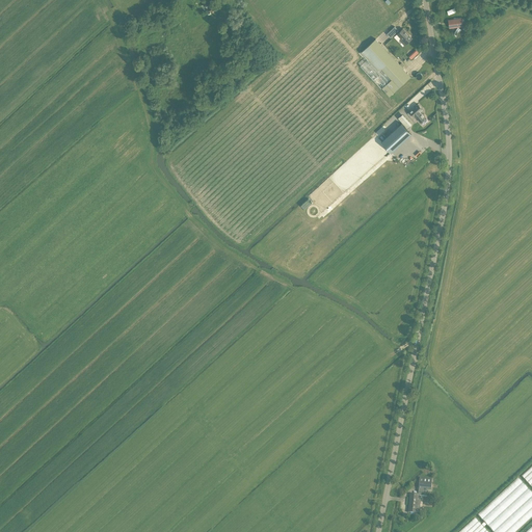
[(206,6),(211,12),(217,7),(214,4),(210,7),(206,2),(203,4),(205,7),(206,6)]
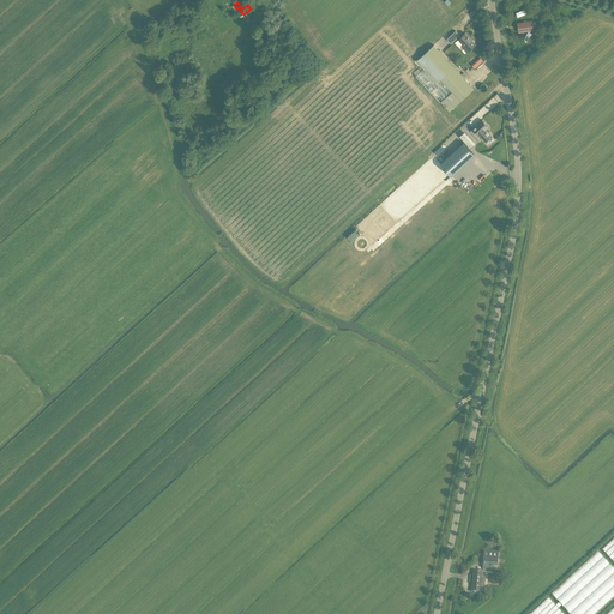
[(521,23),(522,29),(522,31),(534,30),(533,22),(521,23)]
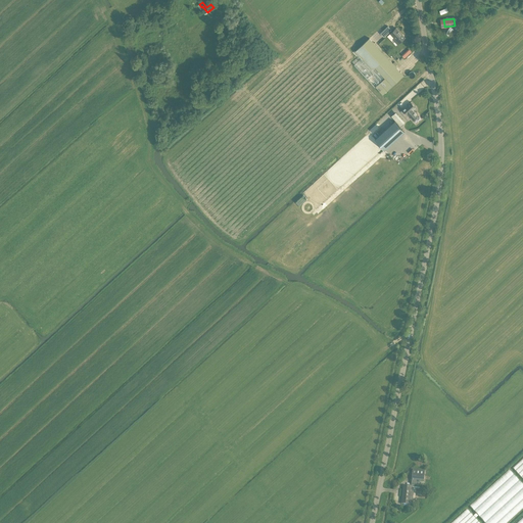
[(384,37),(391,30),(388,26),(381,33),(384,37)]
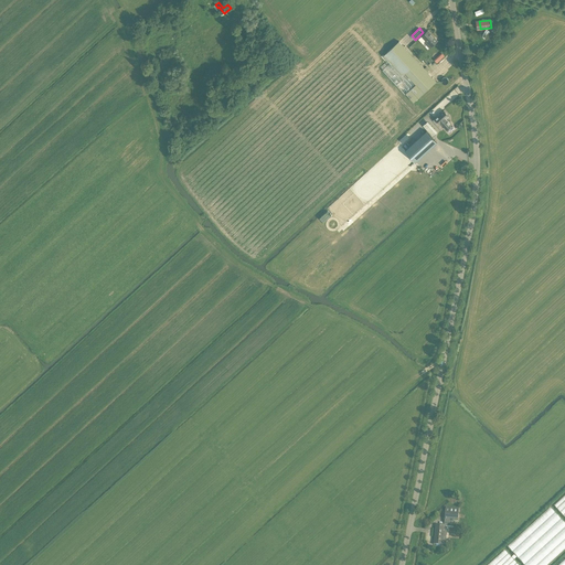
[(429,48),(437,41),(427,31),(422,36),(426,41),(425,42),(429,48)]
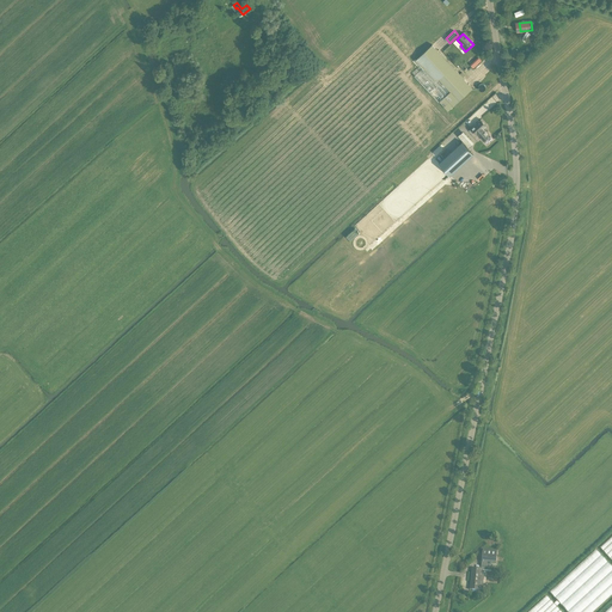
[(432,44),(416,60),(423,68),(416,74),(448,110),(473,87),(464,77),(465,75),(463,72),(460,74),(432,44)]
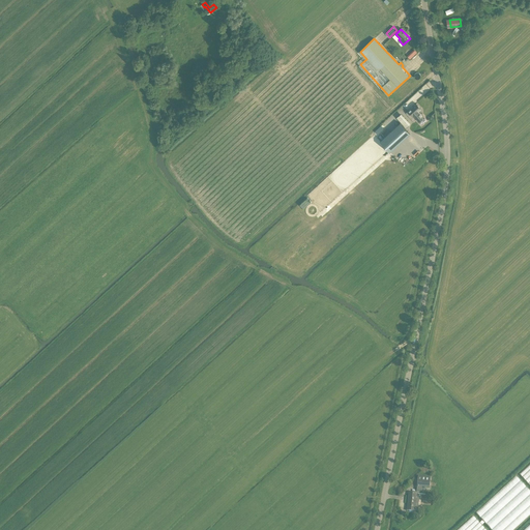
[(423,117),(417,111),(420,108),(416,104),(407,113),(409,115),(411,114),(413,115),(418,121),(423,117)]
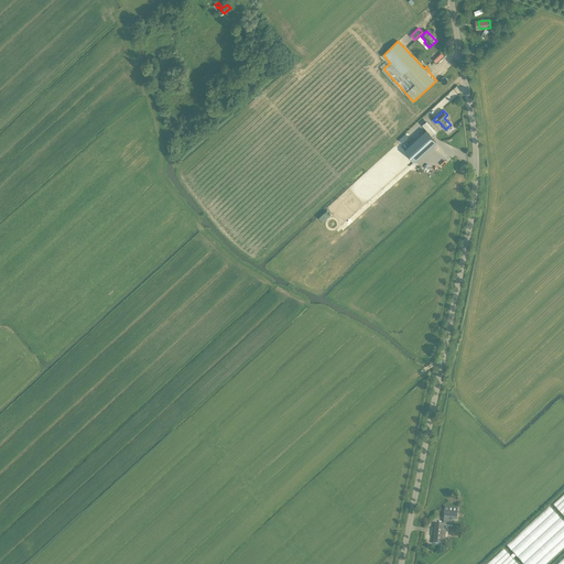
[(436,132),(426,121),(423,125),(432,136),(436,132)]
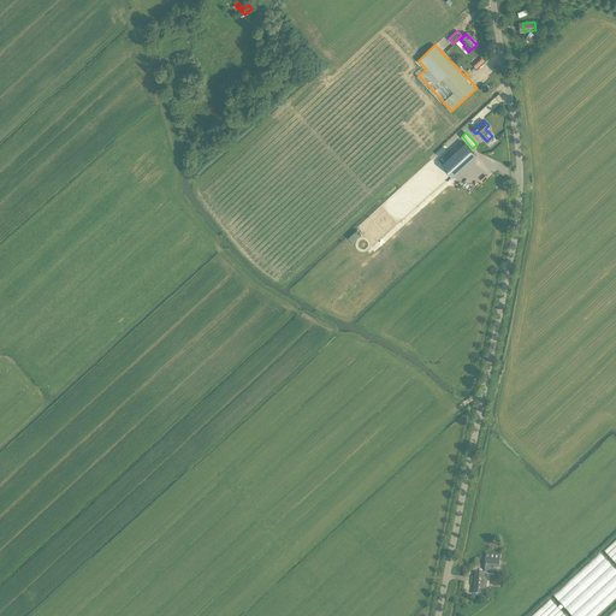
[(466,142),(442,164),(454,177),(477,155),(466,142)]
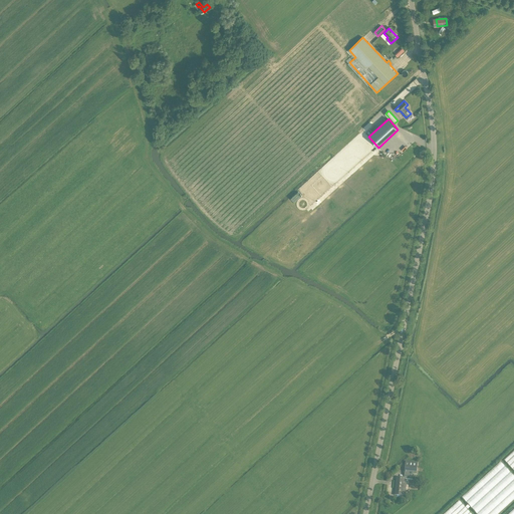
[(366,131),(372,124),(370,121),(363,127),(366,131)]
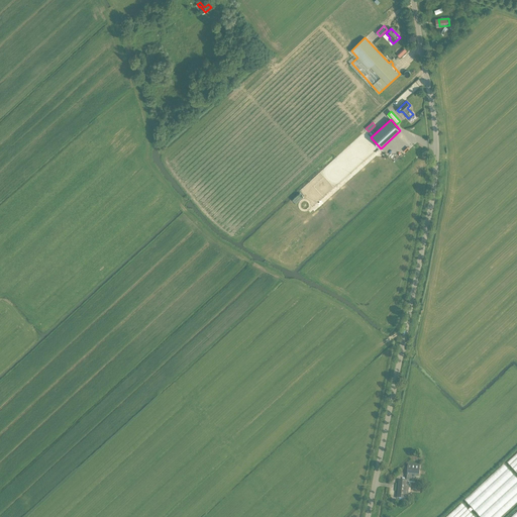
[(480,516),(500,516),(516,502),(516,479),(504,464),(464,500),(480,516)]
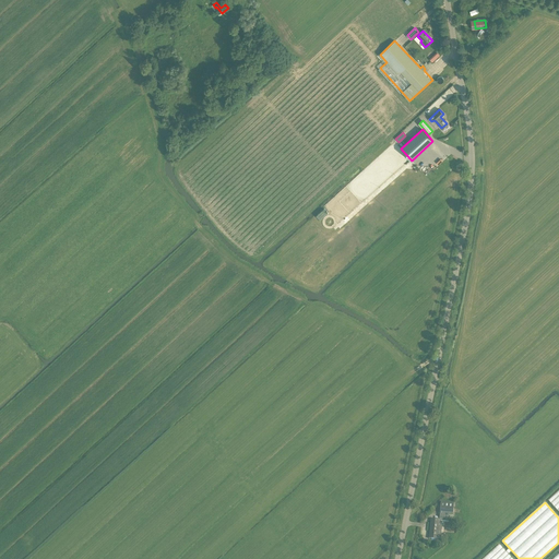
[(439,521),(449,522),(449,516),(453,516),(454,503),(441,503),(440,518),(439,521)]
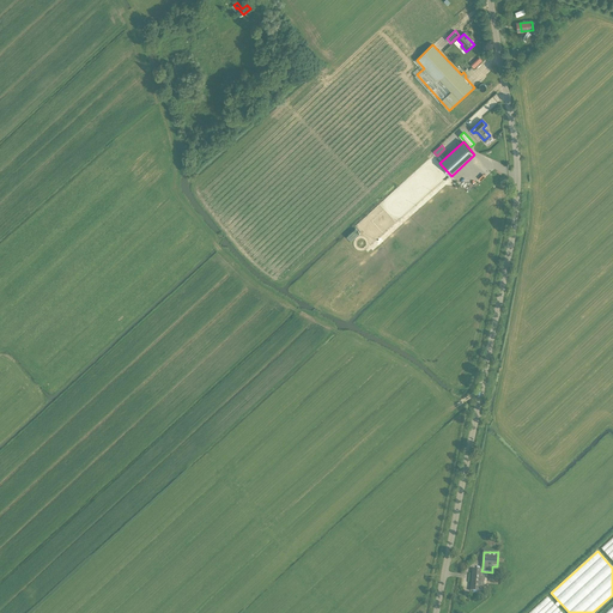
[(481,571),(473,570),(471,592),(480,593),(480,592),(483,592),(484,578),(481,578),(481,571)]
